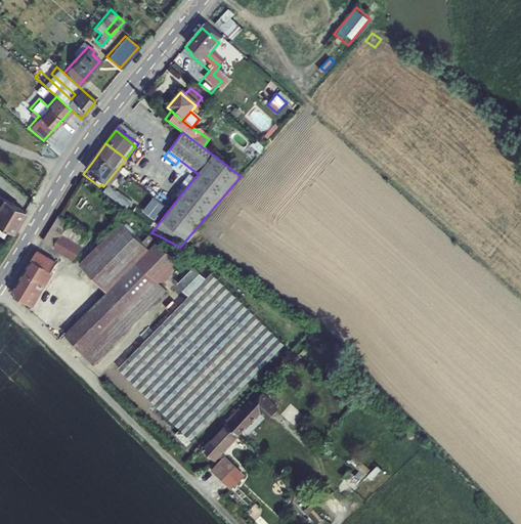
[(127,160),(126,159),(103,186),(100,184),(99,186),(105,190),(100,198),(123,214),(128,207),(106,191),(117,177),(123,181),(126,177),(119,172),(127,160)]
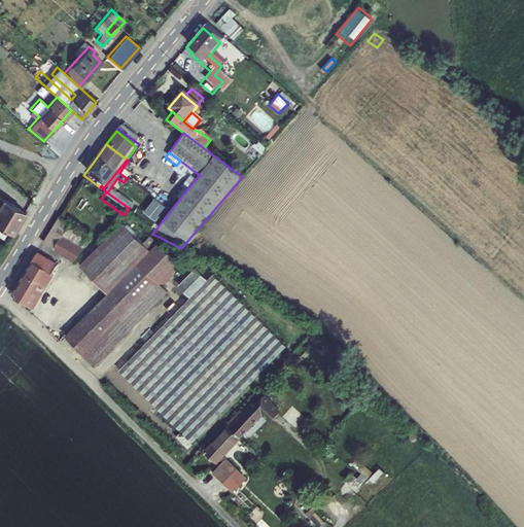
[(180,170),(188,177),(194,171),(184,164),(180,170)]
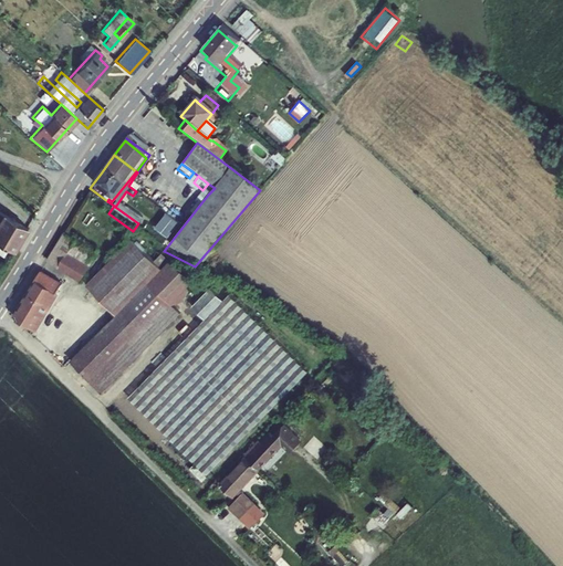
[(202,190),(208,195),(215,188),(208,184),(202,190)]
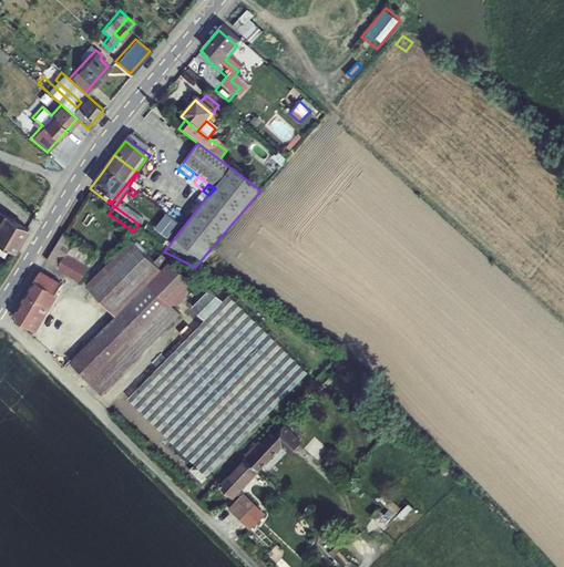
[(200,206),(208,195),(203,191),(194,202),(196,204),(200,206)]
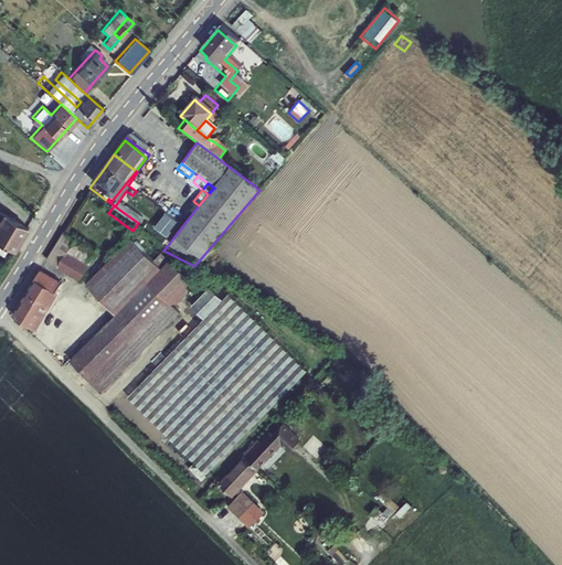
[(188,213),(191,215),(199,205),(195,203),(188,213)]
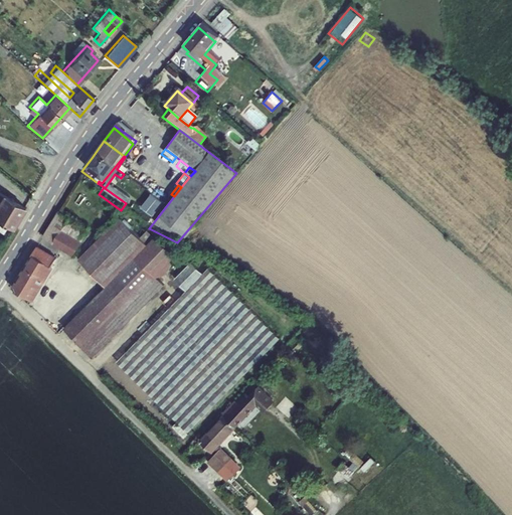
[(22,206),(2,194),(0,197),(0,220),(10,226),(22,206)]
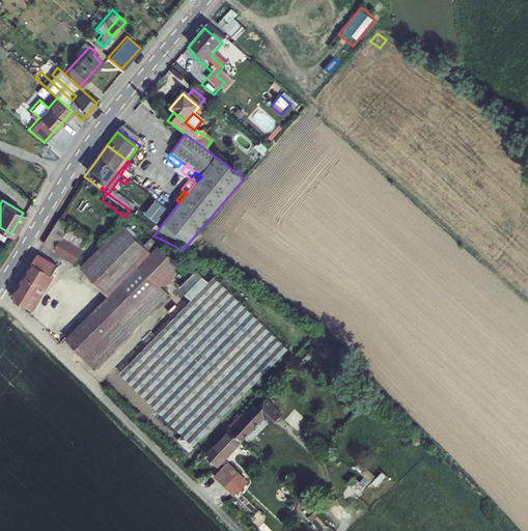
[(140,218),(151,227),(163,213),(151,204),(140,218)]
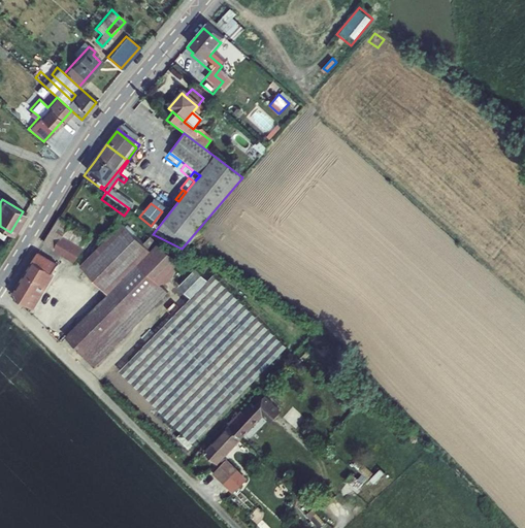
[(55,224),(41,248),(73,268),(88,245),(55,224)]
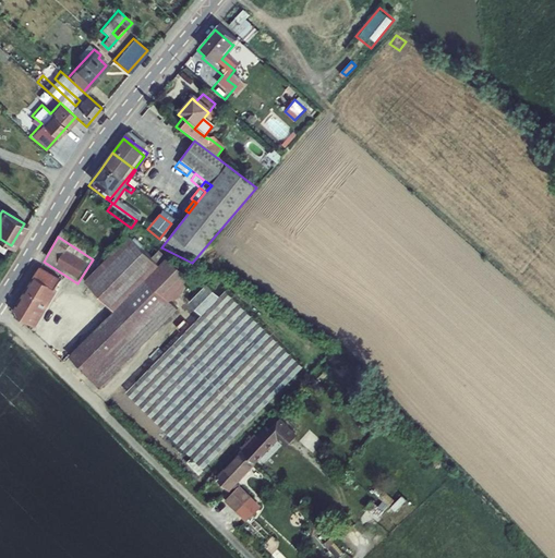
[(157,269),(128,241),(85,288),(113,315),(69,362),(88,381),(98,390),(173,312),(166,304),(144,283),(157,269)]
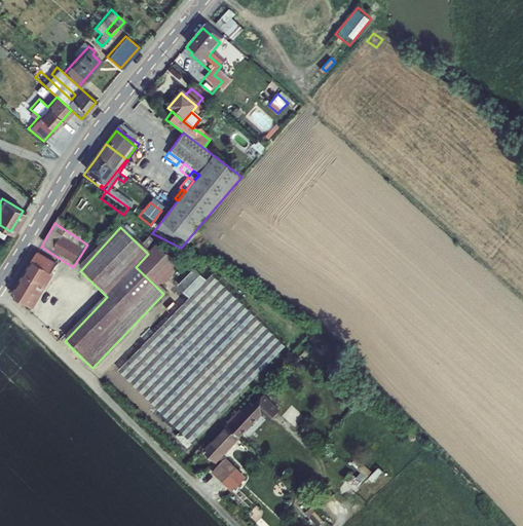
[(136,267),(156,287),(169,280),(177,262),(153,249),(148,254),(136,267)]
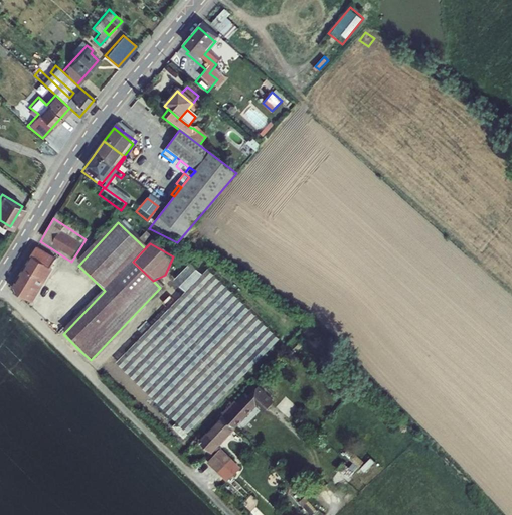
[(35,251),(10,294),(28,306),(54,264),(35,251)]
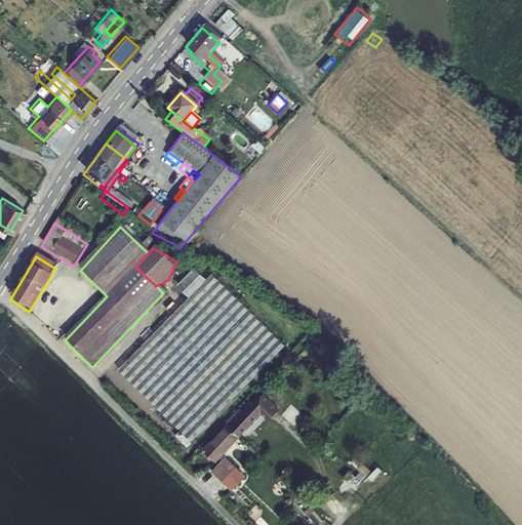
[(177,284),(182,288),(198,270),(195,267),(177,284)]
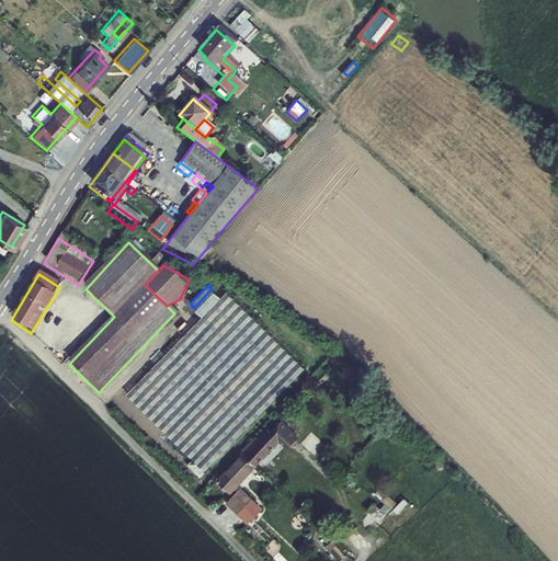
[(212,288),(194,308),(202,316),(220,297),(212,288)]
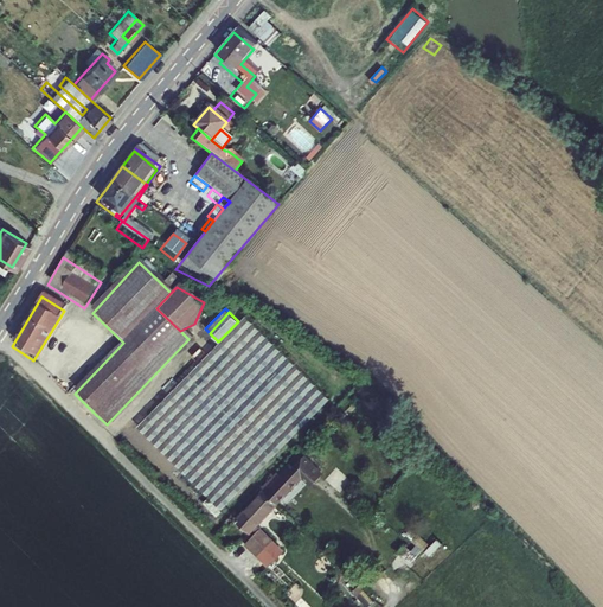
[(306,440),(339,403),(244,315),(238,321),(218,342),(165,397),(261,489),(281,467),(306,440)]
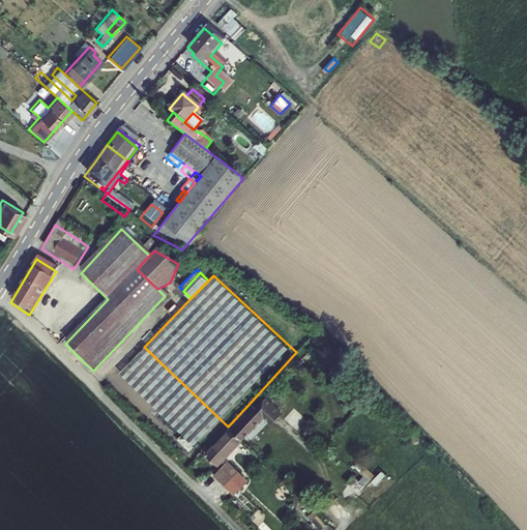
[(261,402),(251,412),(259,419),(265,424),(275,414),(261,402)]
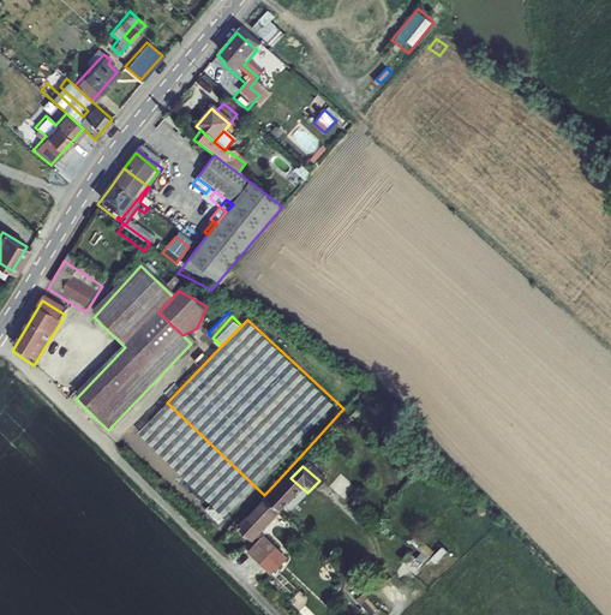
[(262,503),(274,515),(300,487),(291,478),(287,475),(262,503)]
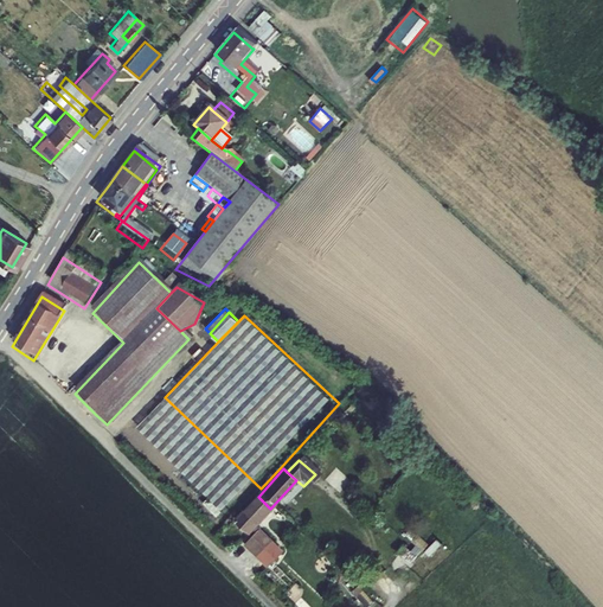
[(270,509),(258,497),(230,528),(243,540),(249,532),(270,509)]
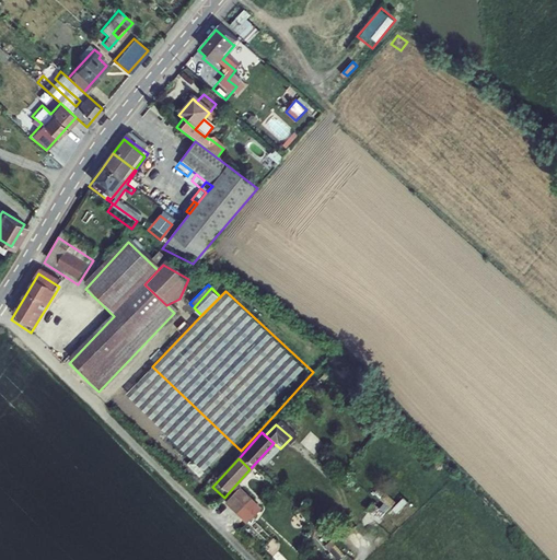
[(219,508),(228,516),(238,505),(233,500),(235,497),(230,491),(224,498),(227,500),(219,508)]
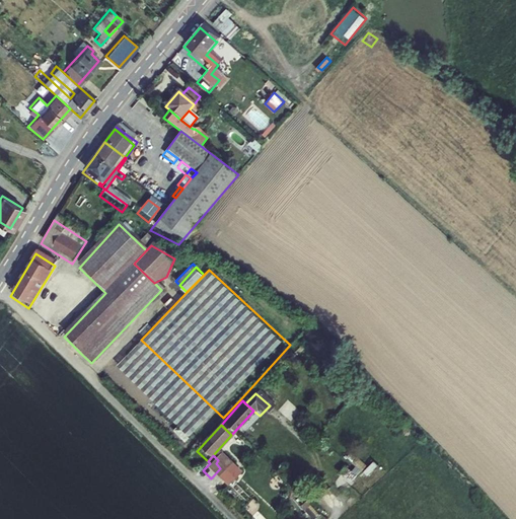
[(234,476),(218,460),(216,463),(220,468),(211,478),(223,490),(234,476)]
